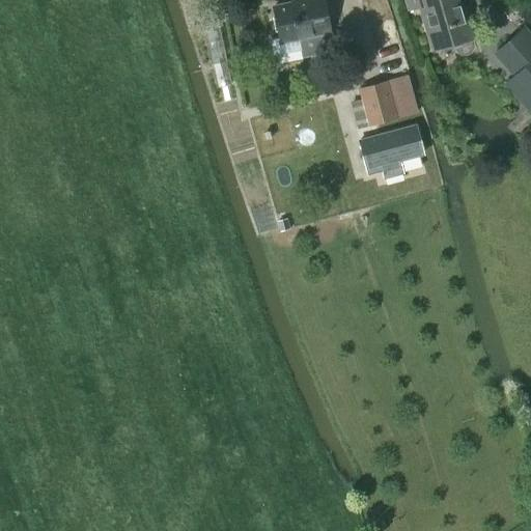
[(276,37),(268,39),(271,55),(298,50),(299,56),(329,51),(327,38),(319,39),(317,33),(326,32),(318,0),(304,0),(270,7),(272,19),(270,19),(272,31),(275,30),(276,37)]
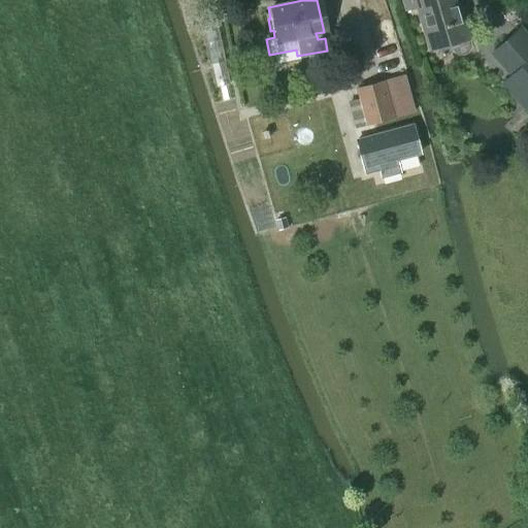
[(402,0),(405,8),(416,5),(428,48),(439,45),(449,42),(451,47),(453,52),(458,55),(463,55),(467,53),(470,47),(470,42),(463,20),(459,21),(453,0),(402,0)]
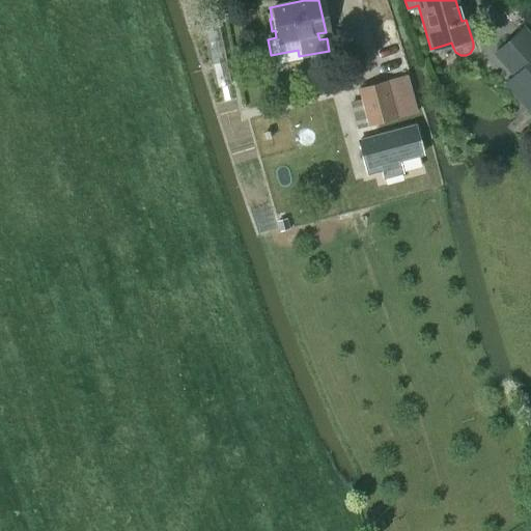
[(530,36),(523,27),(493,54),(512,76),(504,84),(530,113),(530,36)]
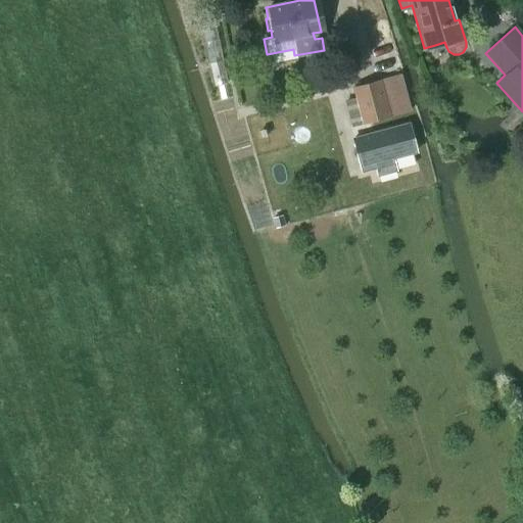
[(380,79),(351,87),(362,125),(390,116),(381,83),(380,79)]
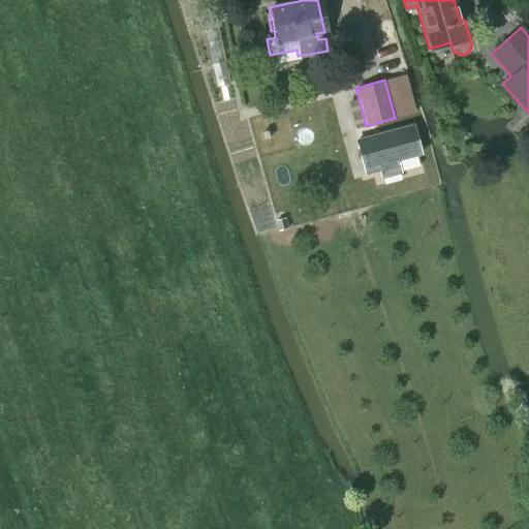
[(412,125),(358,141),(367,173),(380,168),(382,177),(400,172),(396,159),(419,153),(412,125)]
